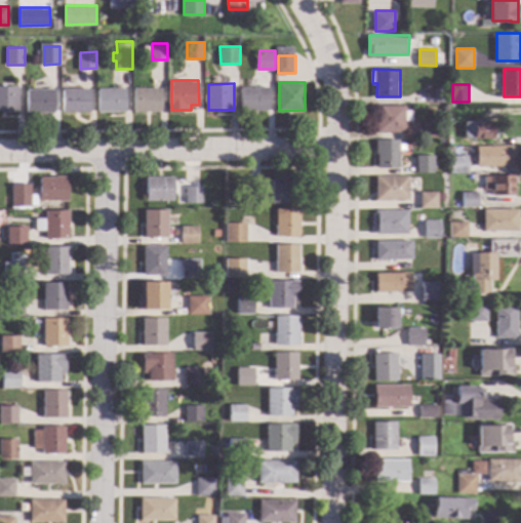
[(19,111),(0,111),(0,85),(19,85),(19,111)]
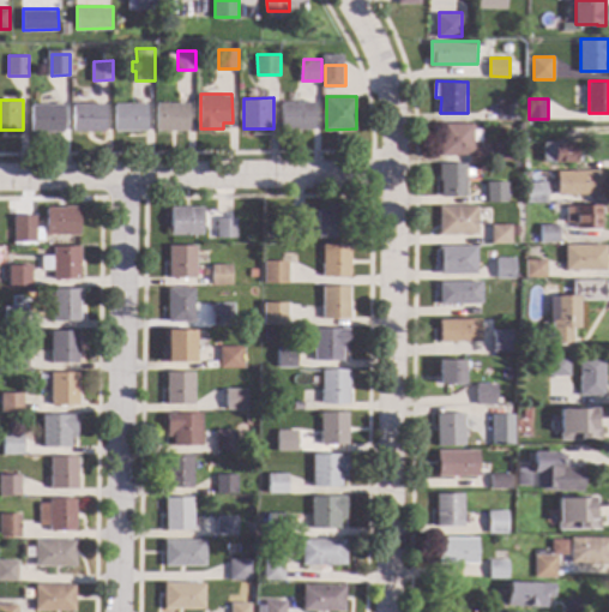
[(524,119),(500,118),(500,100),(524,100),(524,119)]
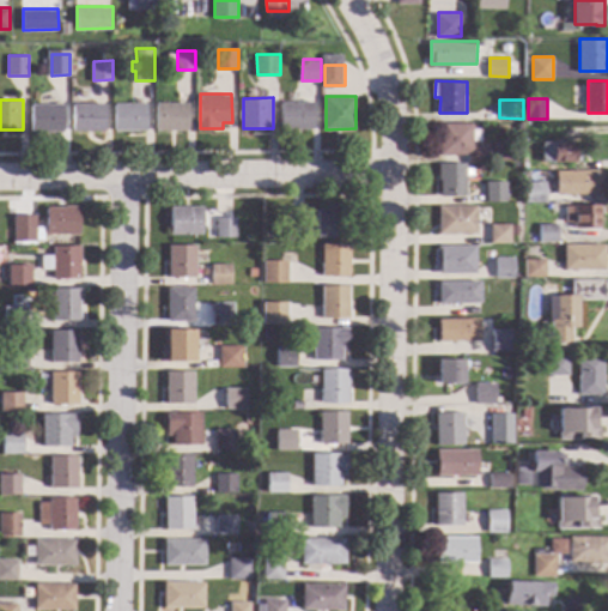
[(315,128),(284,128),(283,101),(315,101),(315,128)]
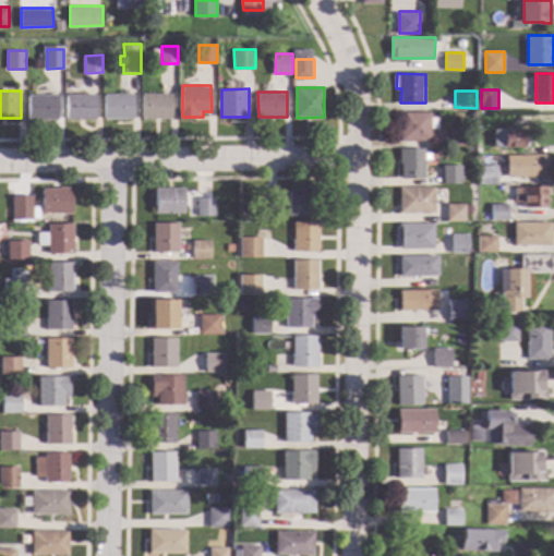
[(173,118),(144,118),(144,93),(172,93),(173,118)]
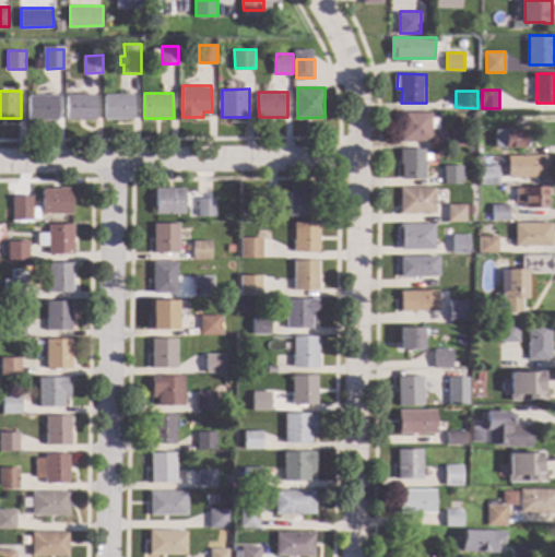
[(59,119),(31,119),(31,94),(59,94),(59,119)]
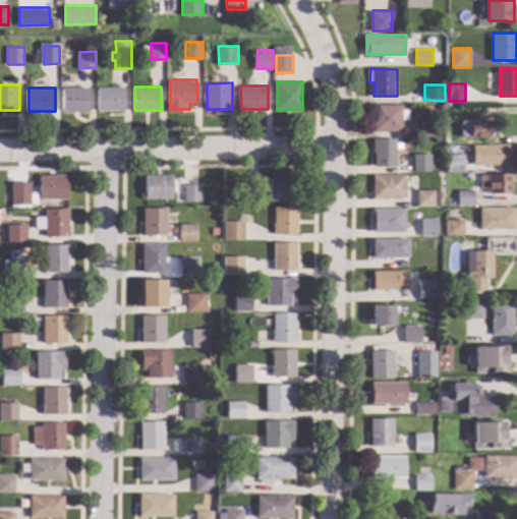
[(92,111),(63,111),(63,88),(91,88),(92,111)]
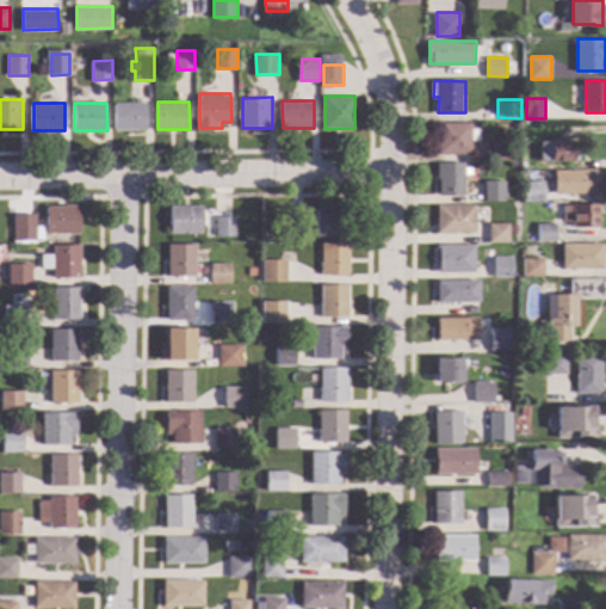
[(148,129),(116,129),(116,103),(147,103),(148,129)]
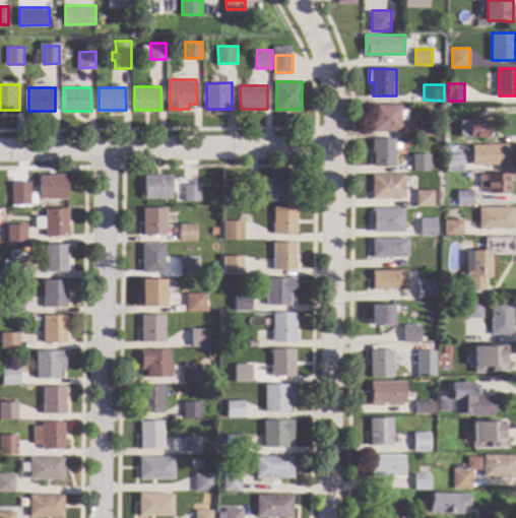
[(403,130),(374,130),(375,104),(403,105),(403,130)]
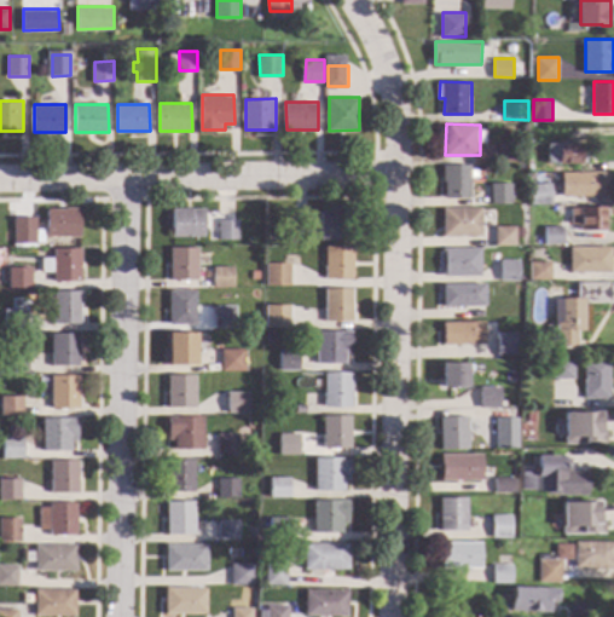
[(585,153),(589,153),(589,161),(549,161),(549,142),(585,142),(585,153)]
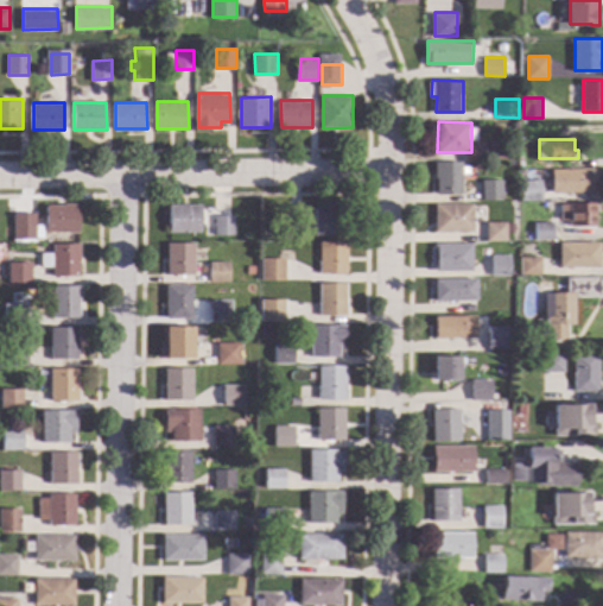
[(463,162),(463,195),(439,195),(439,177),(437,177),(437,161),(463,162)]
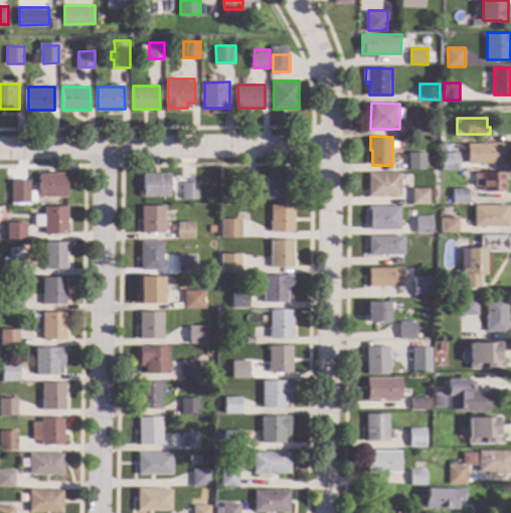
[(507,163),(470,163),(470,142),(507,142),(507,163)]
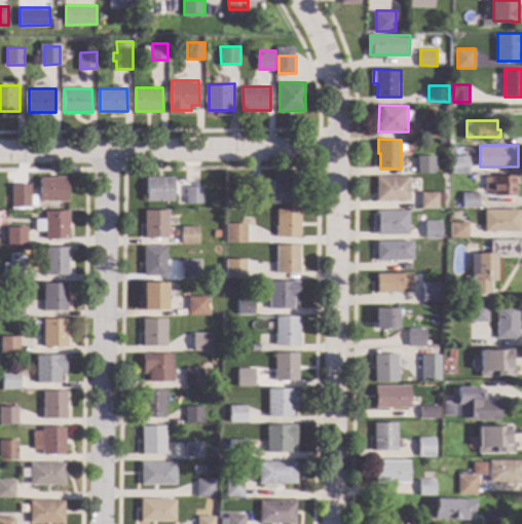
[(437,173),(419,172),(419,155),(438,155),(437,173)]
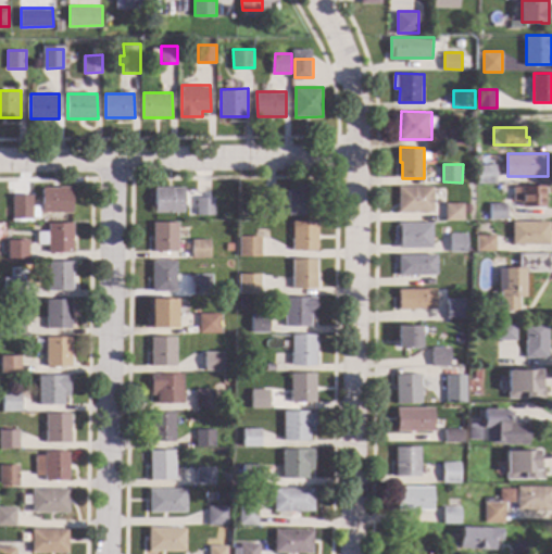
[(498,183),(479,183),(479,164),(498,164),(498,183)]
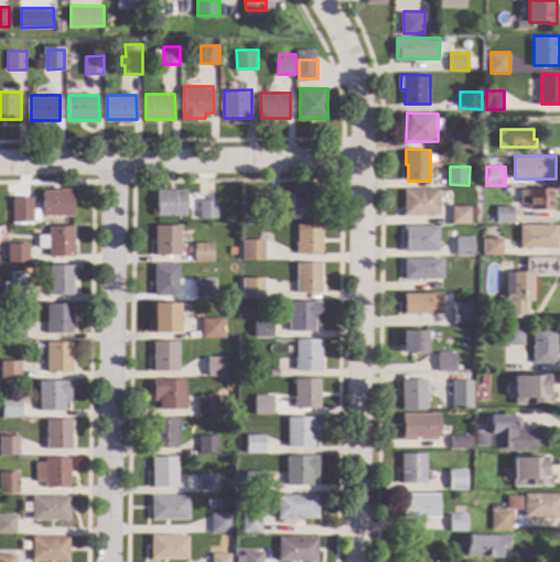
[(323,217),(293,217),(293,192),(303,192),(303,186),(324,186),(323,217)]
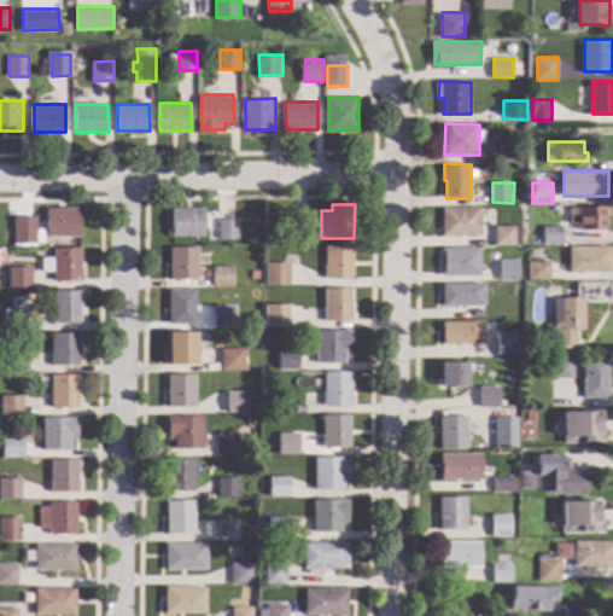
[(608,228),(582,228),(582,222),(572,222),(572,205),(608,205),(608,228)]
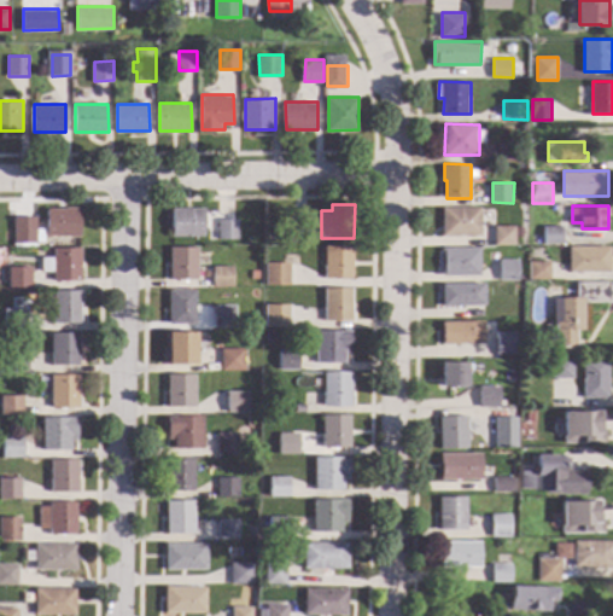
[(83,236),(50,236),(50,208),(82,207),(83,236)]
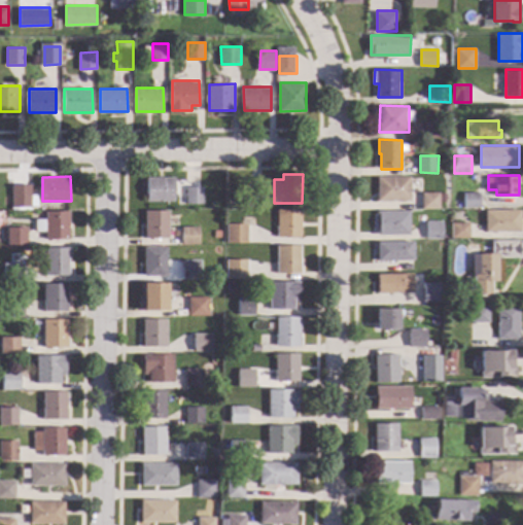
[(176,177),(176,201),(149,200),(149,176),(176,177)]
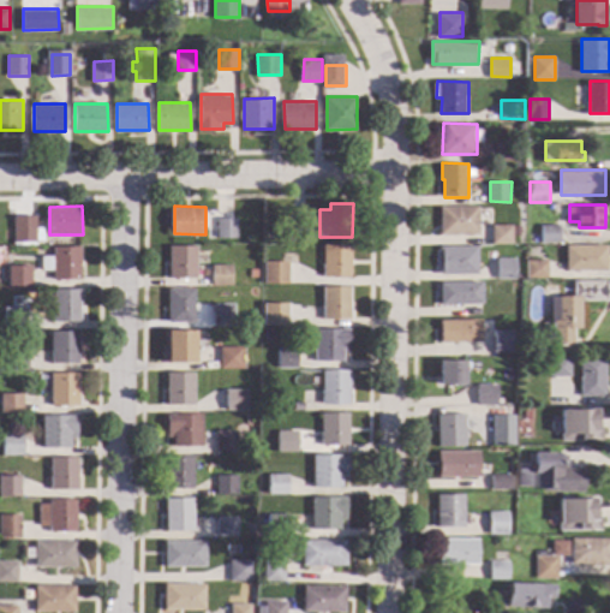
[(480,233),(442,233),(443,206),(482,207),(480,233)]
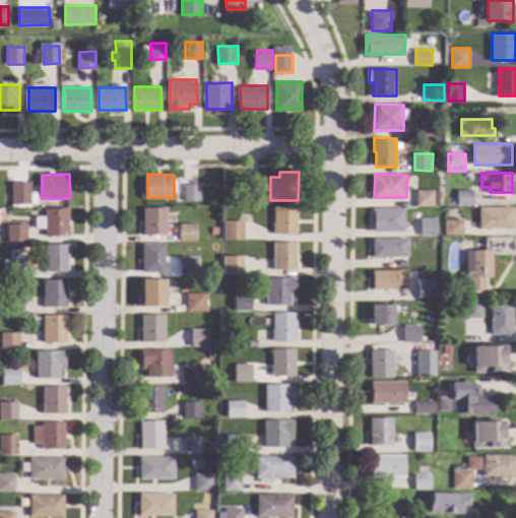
[(33,191),(40,191),(40,202),(33,202),(33,206),(14,206),(14,182),(33,182),(33,191)]
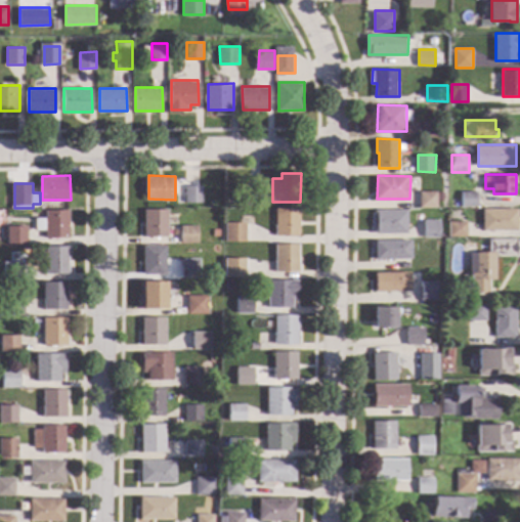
[(204,201),(187,201),(187,184),(201,184),(204,184),(204,201)]
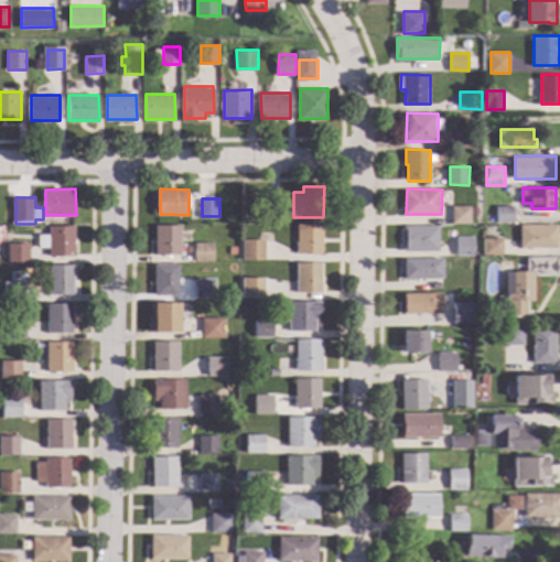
[(284,219),(267,219),(267,201),(286,201),(284,219)]
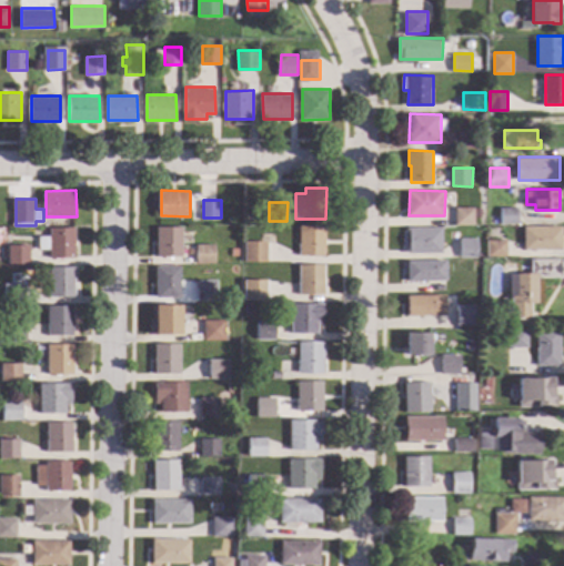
[(475,224),(457,224),(457,206),(476,206),(475,224)]
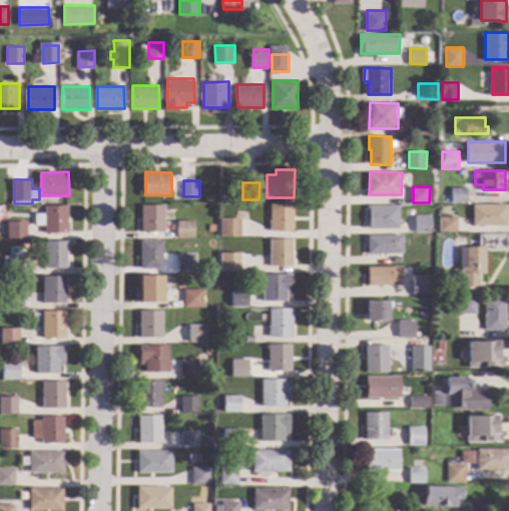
[(469,186),(469,201),(454,201),(454,186),(469,186)]
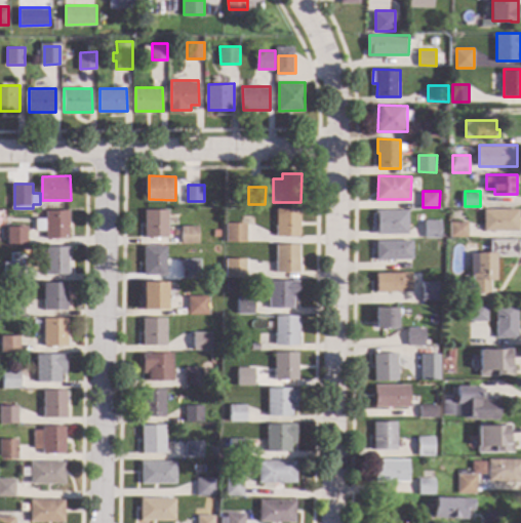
[(301,235),(278,235),(279,208),(302,208),(301,235)]
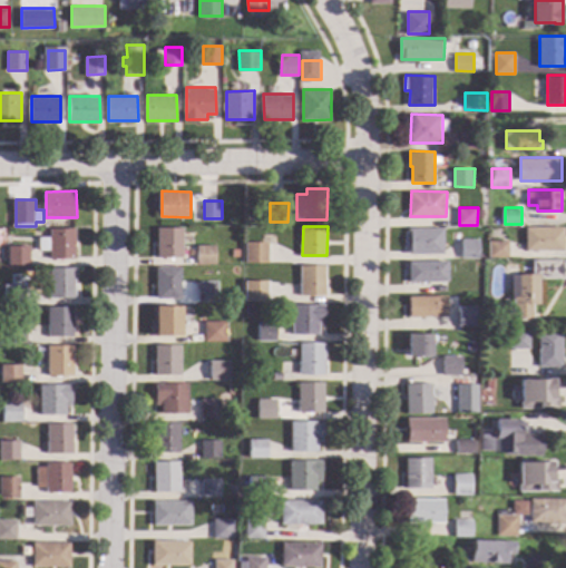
[(565,248),(527,248),(527,226),(565,226),(565,248)]
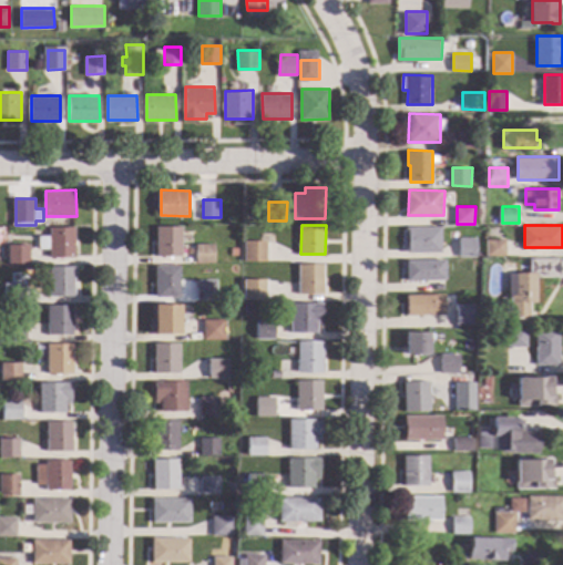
[(184,255),(157,255),(159,226),(184,226),(184,255)]
